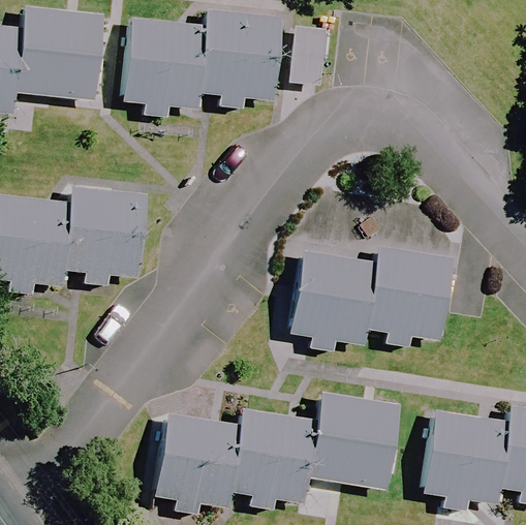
[(104,14),(26,5),(24,28),(17,92),(95,101),(104,14)]
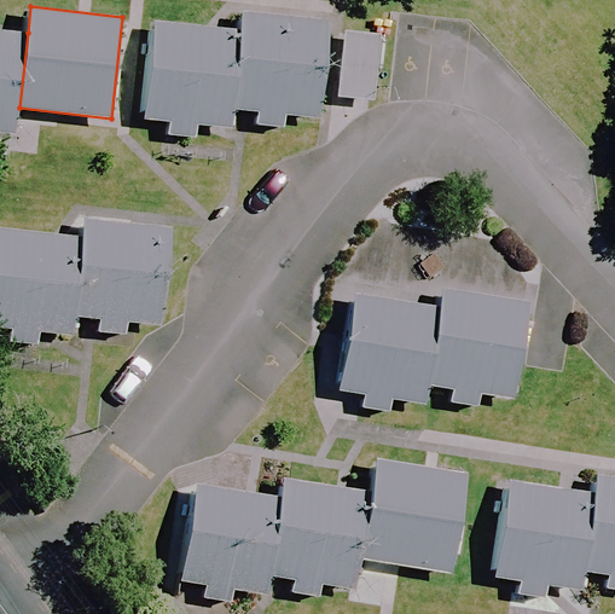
[(243,11),(241,34),(232,119),(255,121),(254,133),(288,137),(289,122),(324,126),(335,21),(243,11)]
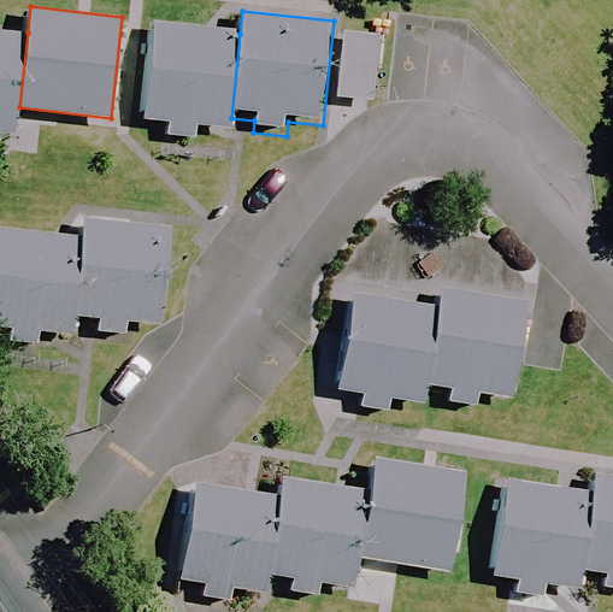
[(231,118),(240,34),(157,25),(146,127),(169,128),(166,146),(204,149),(206,128),(230,130),(231,118)]
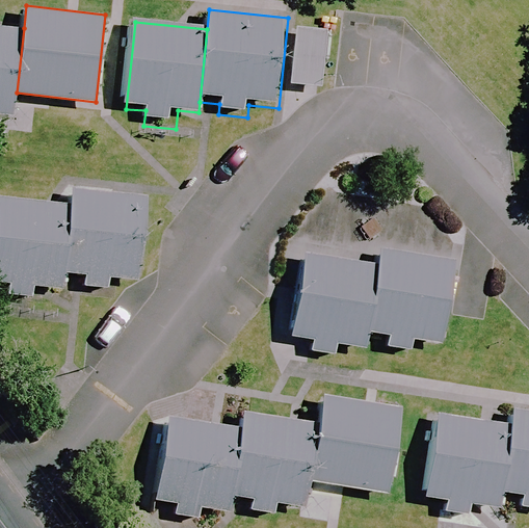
[(0,108),(15,110),(17,93),(24,28),(0,25),(0,108)]
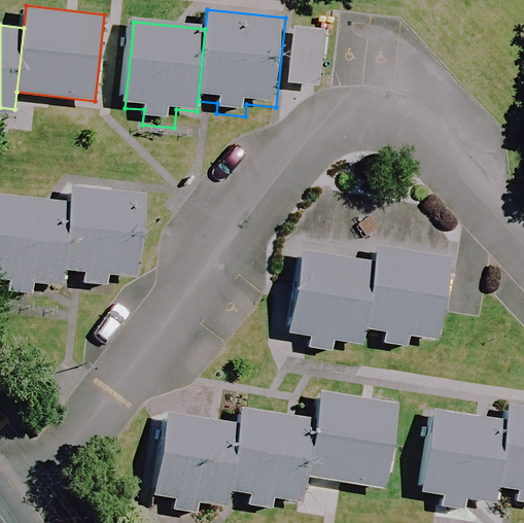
[(68,201),(62,270),(83,272),(82,286),(113,289),(115,272),(141,274),(149,192),(70,183),(68,201)]
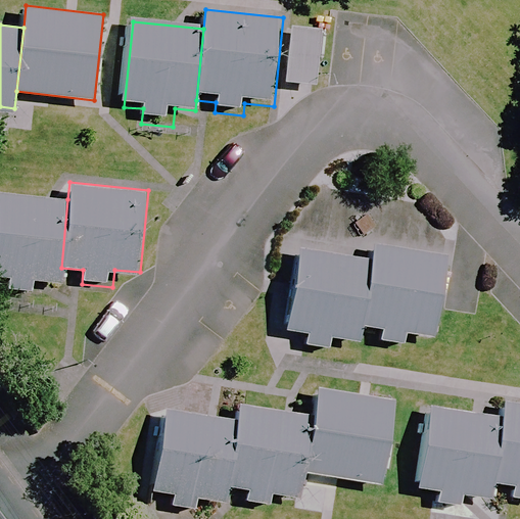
[(61,268),(67,199),(0,191),(0,278),(3,279),(1,293),(33,296),(35,278),(59,281),(61,268)]
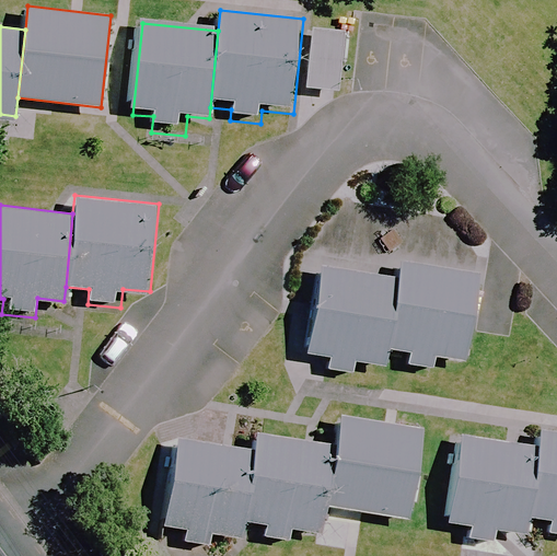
[(397,280),(387,347),(410,350),(409,365),(436,369),(438,357),(466,361),(479,273),(401,261),(397,280)]
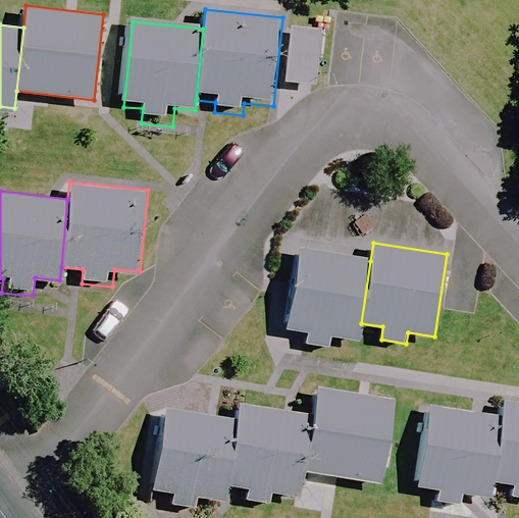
[(361,323),(370,261),(299,251),(288,329),(307,331),(305,343),(330,347),(332,335),(359,340),(361,323)]
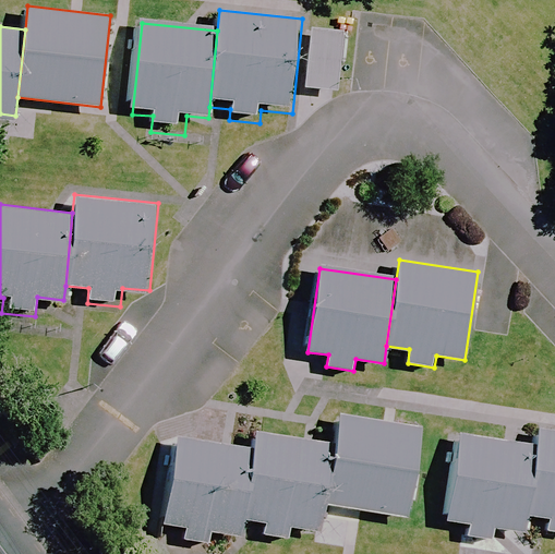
[(419,424),(337,416),(334,440),(326,507),(409,516),(419,424)]
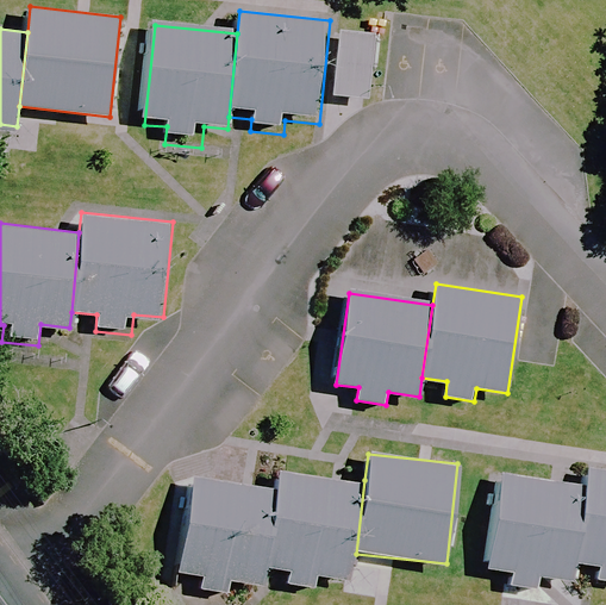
[(270,488),(262,567),(287,569),(286,587),(323,591),(325,571),(354,574),(356,554),(364,480),(273,469),(270,488)]
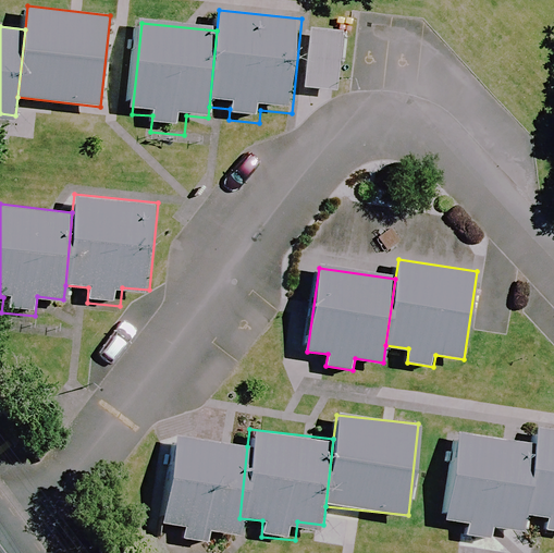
[(553,437),(533,434),(531,452),(524,526),(546,528),(545,543),(553,544),(553,437)]
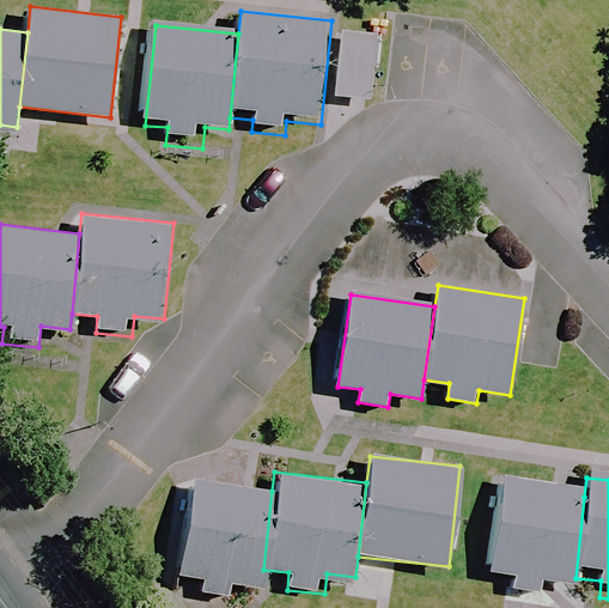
[(263,570),(272,491),(183,481),(174,581),(195,583),(193,600),(230,605),(232,583),(262,587),(263,570)]
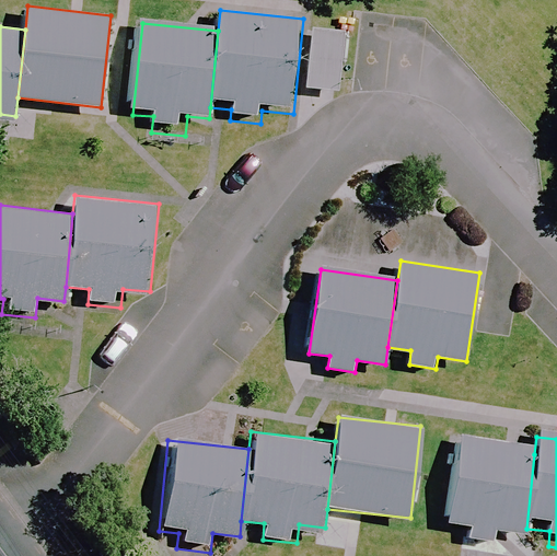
[(526,529),(534,454),(453,447),(444,539),(464,540),(463,555),(496,555),(498,540),(525,543),(526,529)]
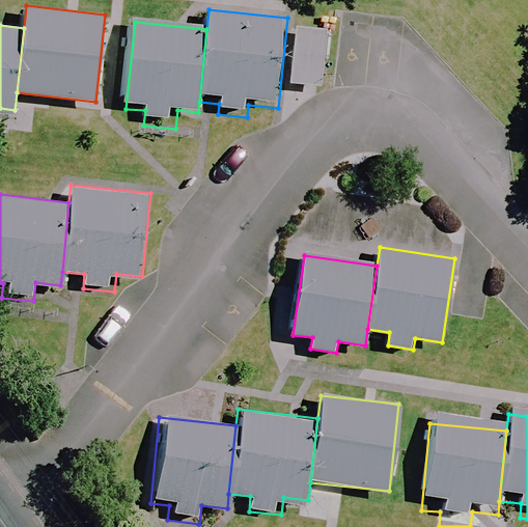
All buildings are outlined.
